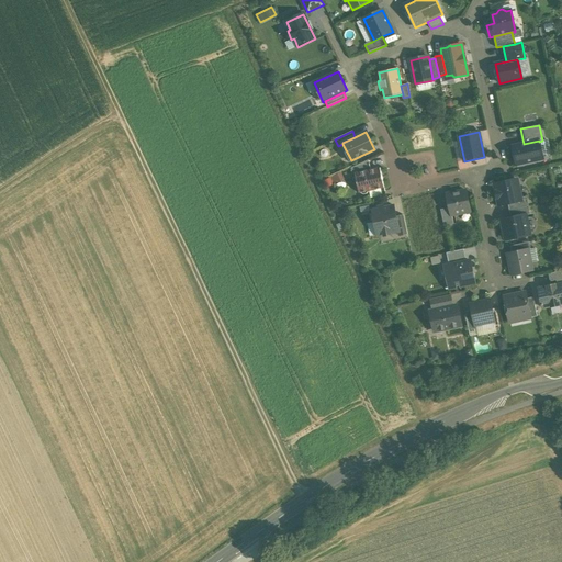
[(524,144),(513,146),(516,165),(543,159),(539,142),(539,141),(524,144)]
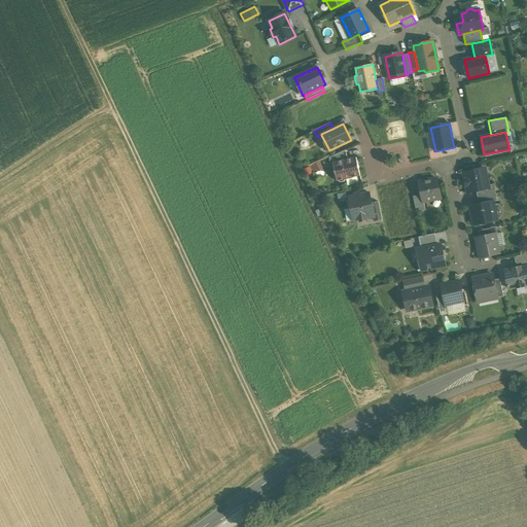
[(346,149),(328,157),(330,164),(332,163),(348,160),(346,149)]
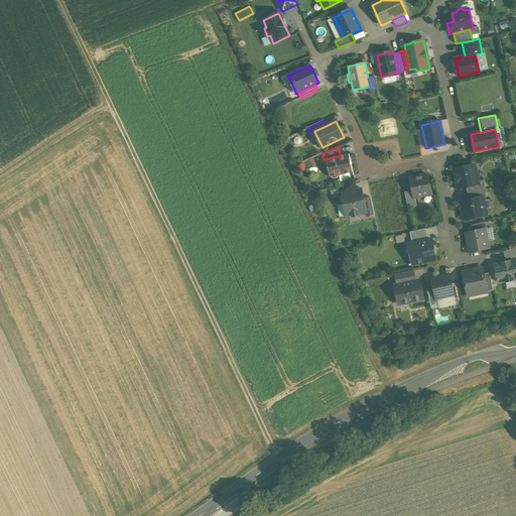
[(341,156),(326,159),(330,177),(331,176),(332,178),(334,178),(336,178),(337,177),(338,176),(339,175),(353,172),(349,154),(341,156)]
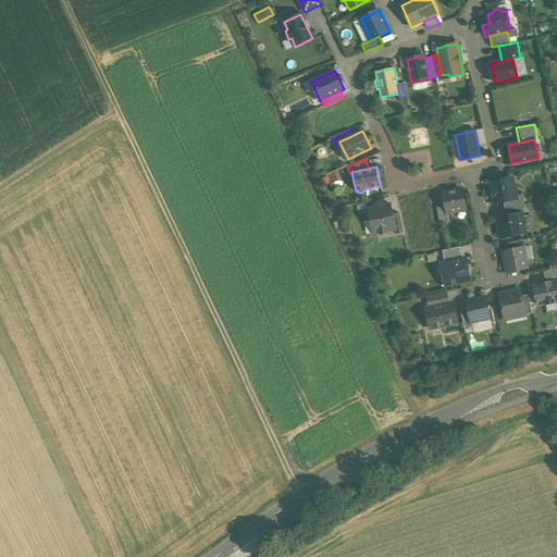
[(512,177),(491,183),(492,189),(491,189),(493,197),(493,196),(495,203),(504,201),(517,199),(516,196),(512,177)]
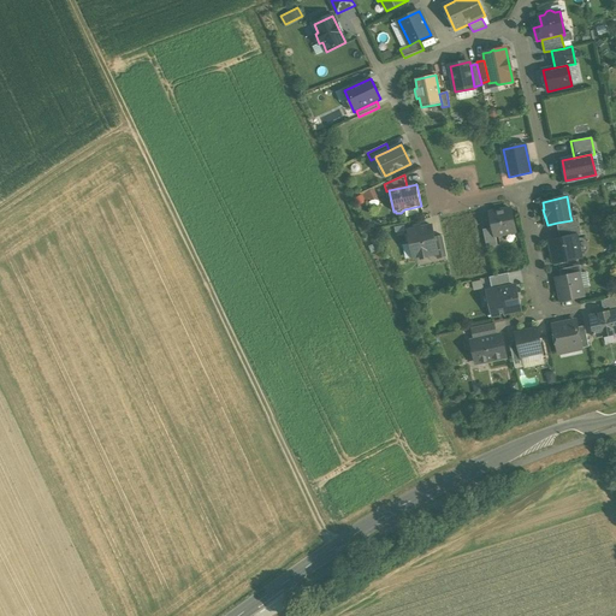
[(510,208),(490,213),(492,227),(495,236),(515,231),(510,208)]
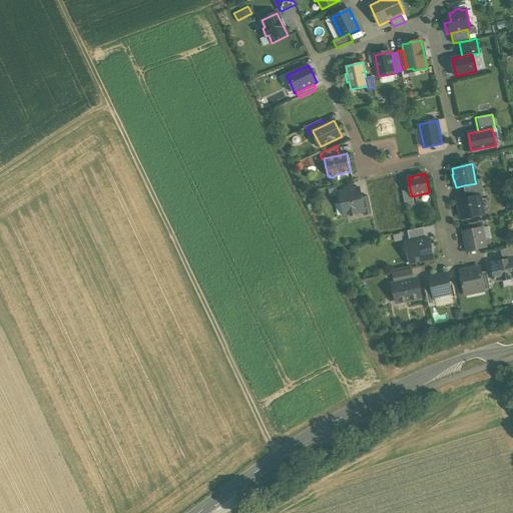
[(476,183),(464,185),(465,191),(482,188),(481,179),(475,180),(476,183)]
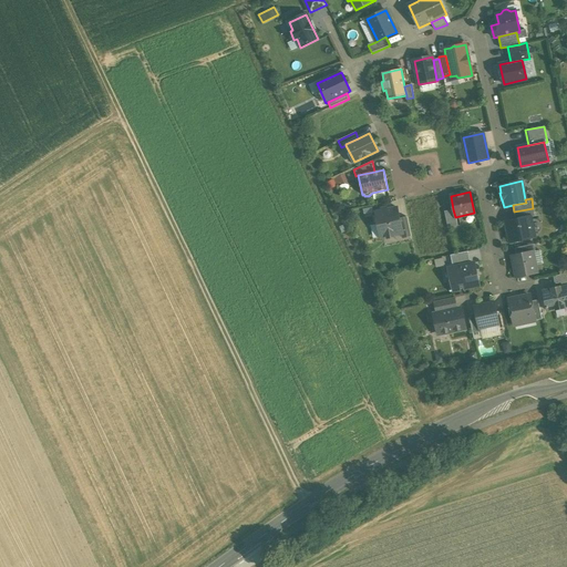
[(398,207),(375,212),(377,215),(373,216),(374,223),(378,223),(381,238),(387,237),(388,238),(394,237),(394,236),(402,234),(403,234),(400,218),(398,207)]
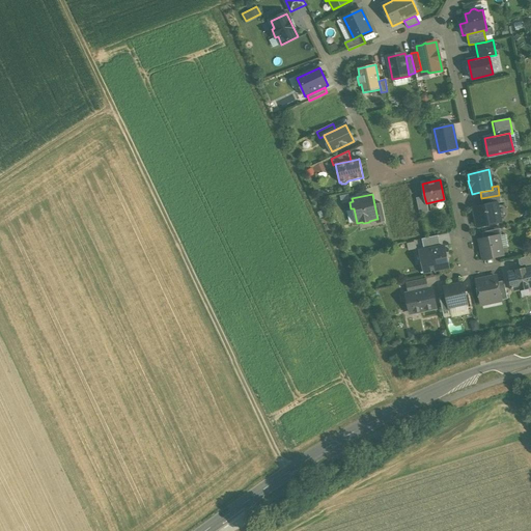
[(481,198),(481,199),(482,205),(496,203),(501,202),(499,195),(481,198)]
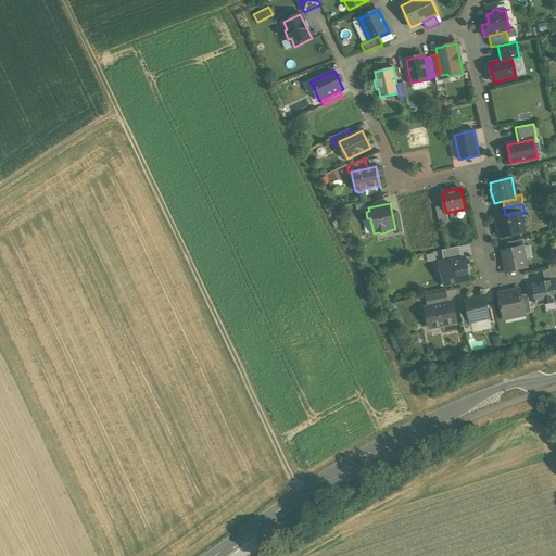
[(444,205),(436,207),(440,224),(449,222),(446,213),(444,205)]
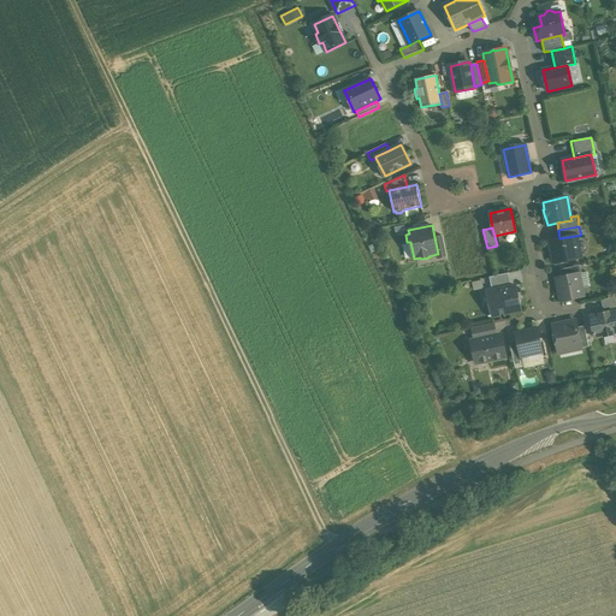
[(515,231),(495,236),(497,246),(517,241),(515,231)]
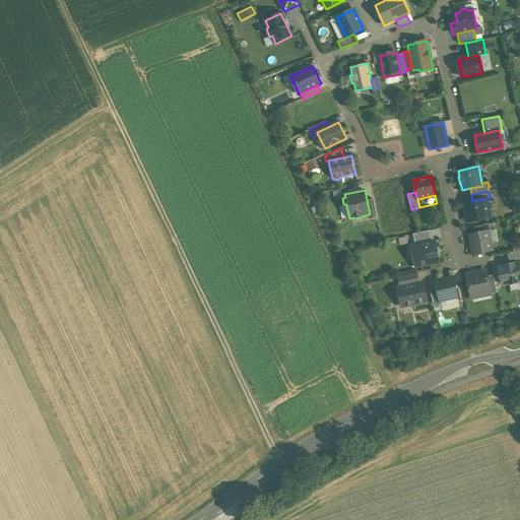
[(374,199),(367,200),(370,214),(369,214),(370,218),(377,216),(374,199)]
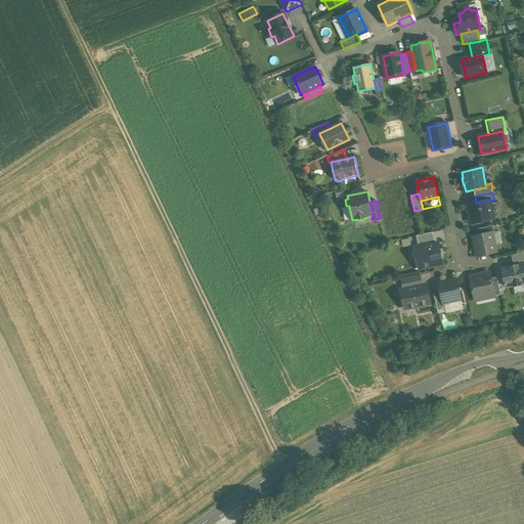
[(476,203),(469,205),(472,223),(493,219),(489,201),(476,203)]
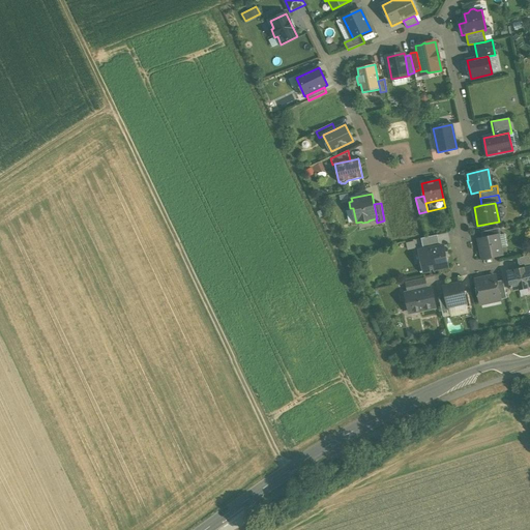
[(499,228),(481,232),(482,238),(498,235),(501,235),(499,228)]
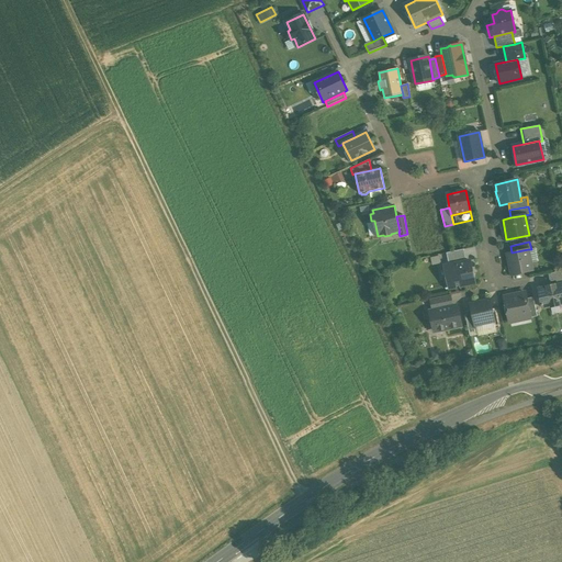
[(463,249),(447,253),(449,265),(467,261),(463,249)]
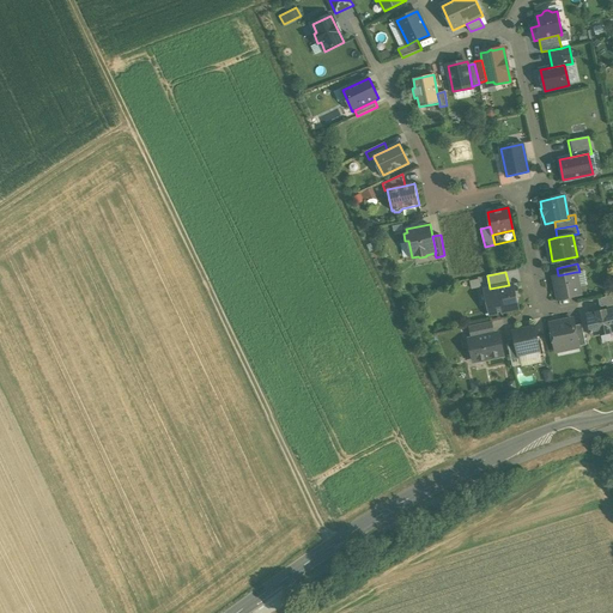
[(576,272),(558,275),(553,277),(558,299),(581,295),(576,272)]
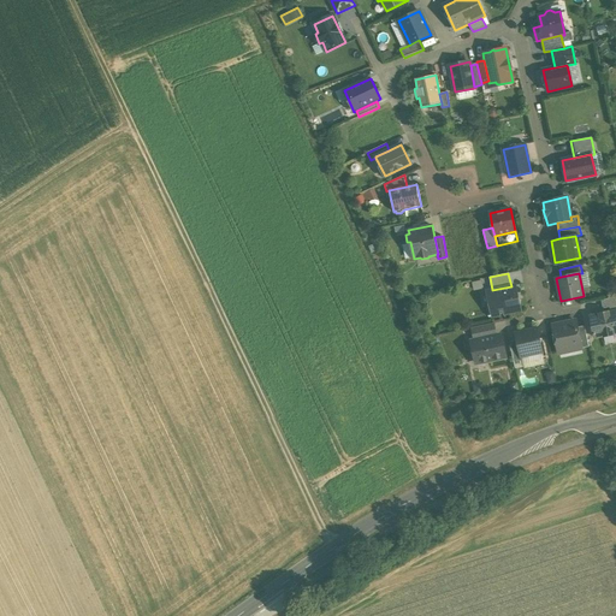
[(492,290),(487,291),(491,306),(492,306),(495,314),(492,314),(493,315),(521,311),(515,285),(511,286),(492,290)]
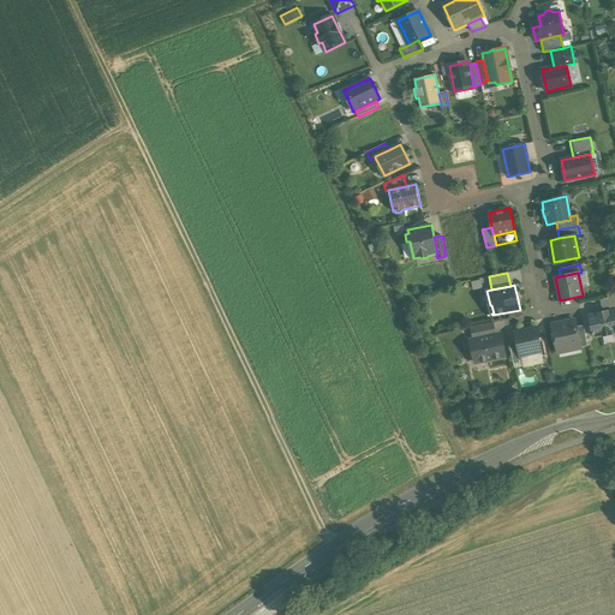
[(614,298),(614,297),(601,299),(602,308),(609,306),(610,311),(614,310),(614,298)]
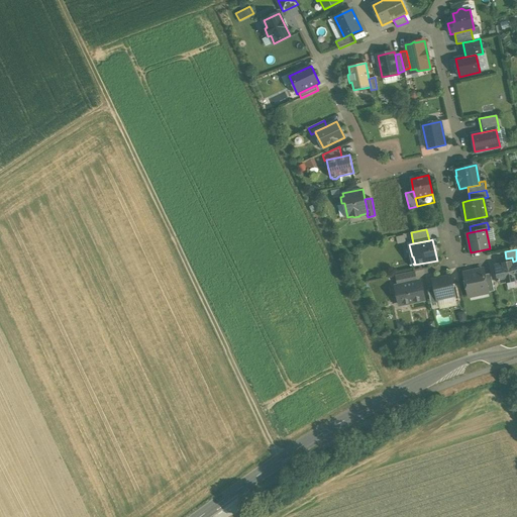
[(511,263),(511,262),(503,264),(496,266),(499,283),(507,282),(515,281),(515,280),(516,279),(516,261),(513,262),(511,263)]
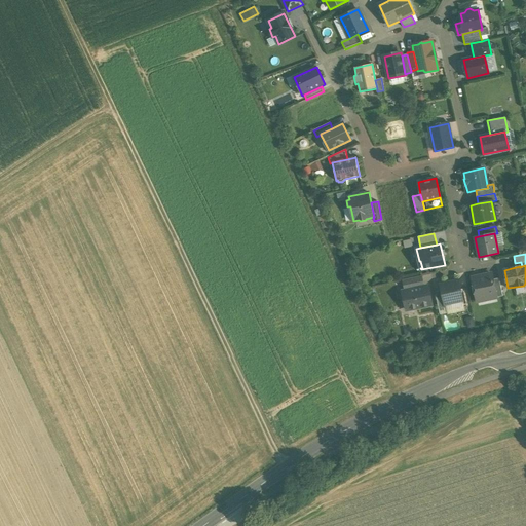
[(491,273),(473,277),(472,278),(477,302),(497,298),(497,297),(493,279),(492,274),(492,273),(491,273)]
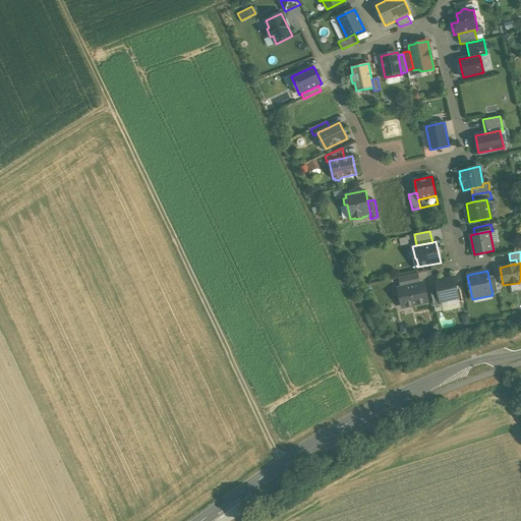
[(417,273),(400,277),(402,288),(419,284),(417,273)]
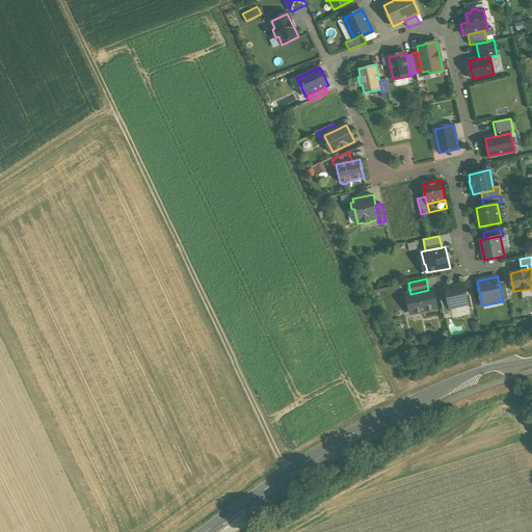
[(505,282),(499,283),(503,300),(509,299),(505,282)]
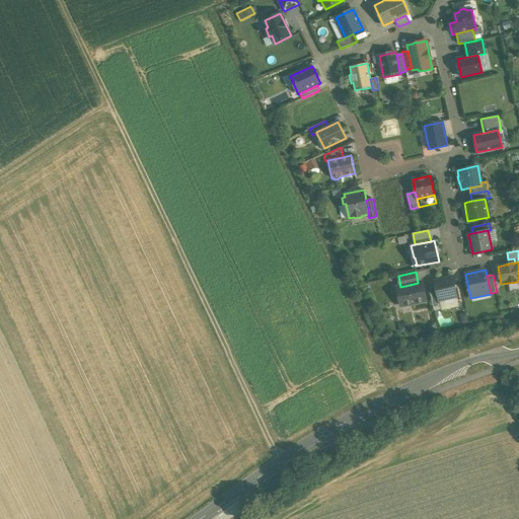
[(453,277),(435,281),(436,286),(439,300),(440,300),(457,297),(453,277)]
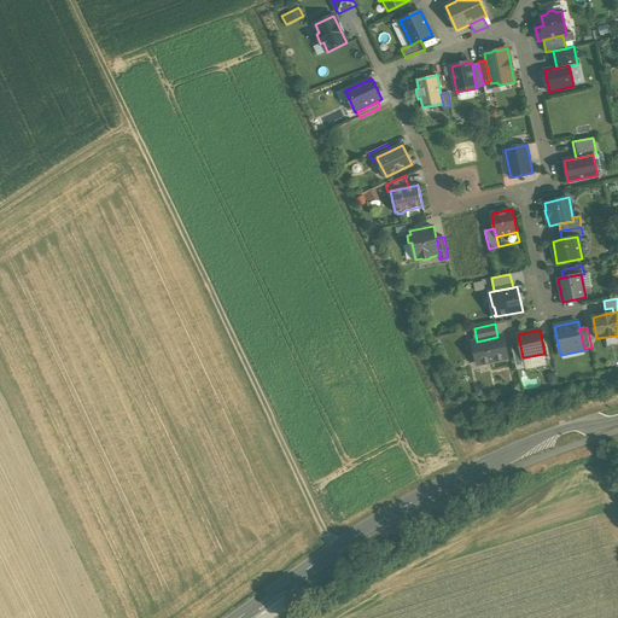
[(477,342),(474,342),(479,365),(507,359),(502,336),(497,337),(477,342)]
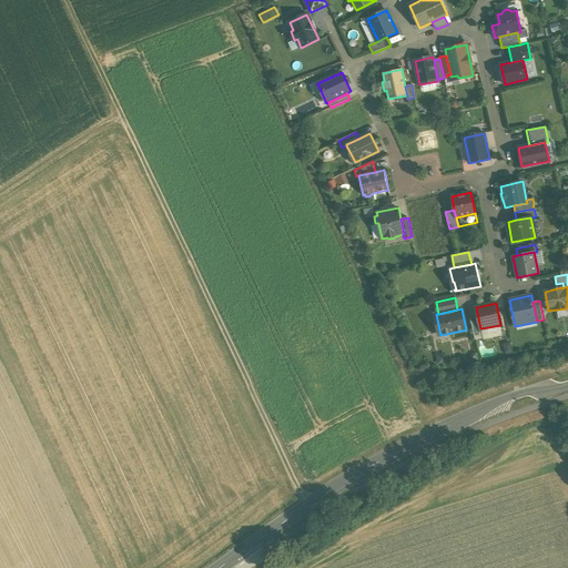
[(477,313),(469,315),(474,334),(482,332),(482,328),(480,328),(477,313)]
